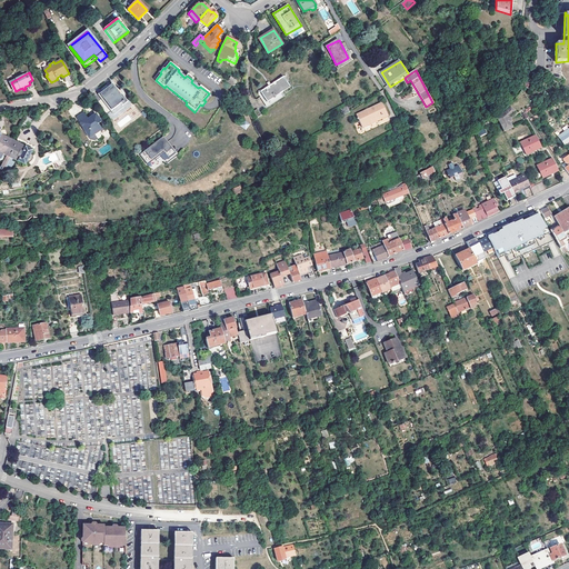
[(261,91),(268,102),(291,87),(283,77),(261,91)]
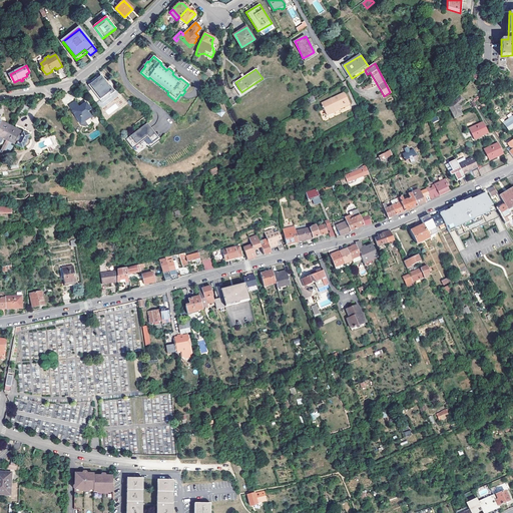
[(89,85),(100,100),(109,93),(111,95),(115,92),(110,85),(109,85),(102,75),(89,85)]
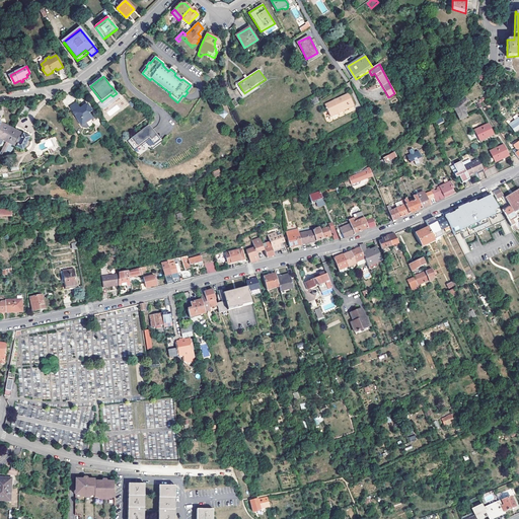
[(350,93),(325,103),(326,106),(325,106),(326,107),(327,107),(330,116),(355,105),(350,93)]
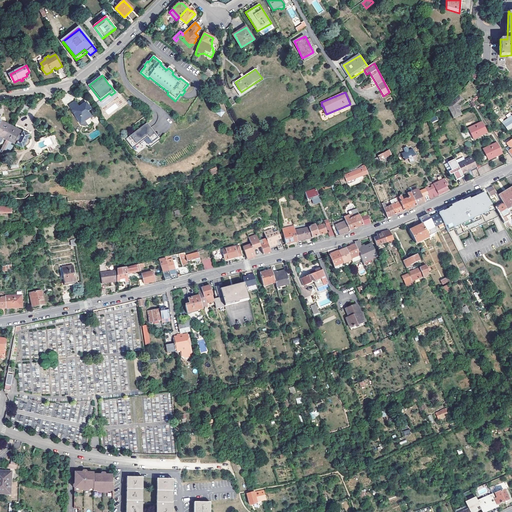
[(111,96),(111,95),(109,93),(100,100),(102,103),(111,96)]
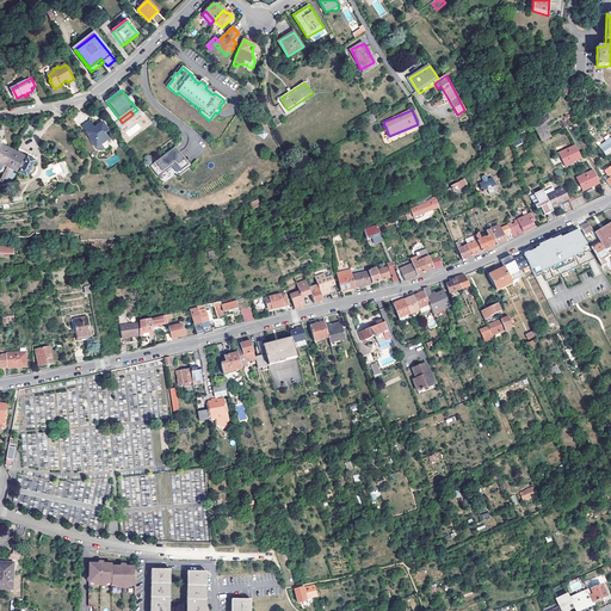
[(535,127),(541,141),(548,137),(547,135),(549,134),(545,128),(553,124),(551,119),(535,127)]
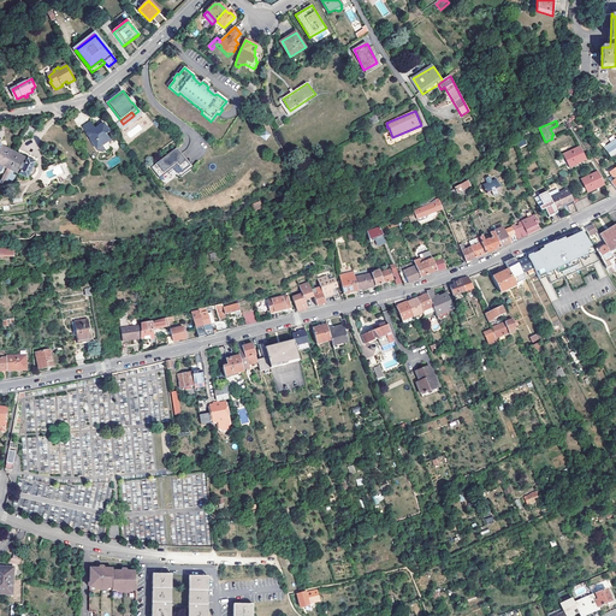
[(105,123),(100,125),(100,126),(100,130),(98,131),(92,122),(83,128),(96,150),(102,147),(106,152),(110,149),(111,144),(108,142),(111,141),(107,134),(110,132),(105,123)]
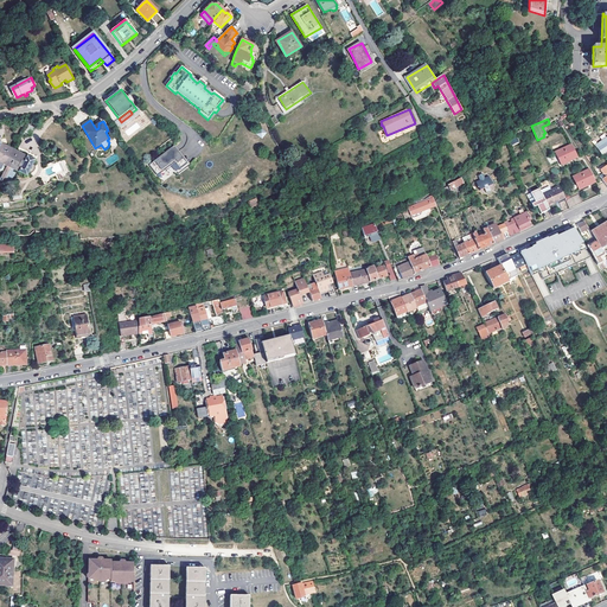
[(263,139),(267,132),(260,128),(256,134),(263,139)]
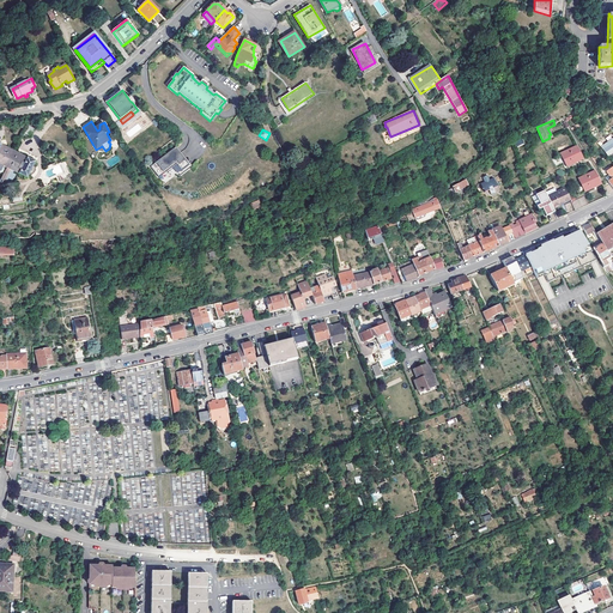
[(607,155),(612,151),(612,139),(601,146),(607,155)]
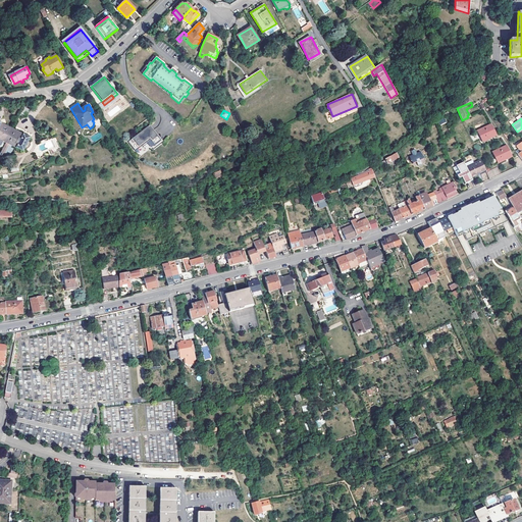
[(0,139),(7,143),(13,129),(0,122),(0,139)]
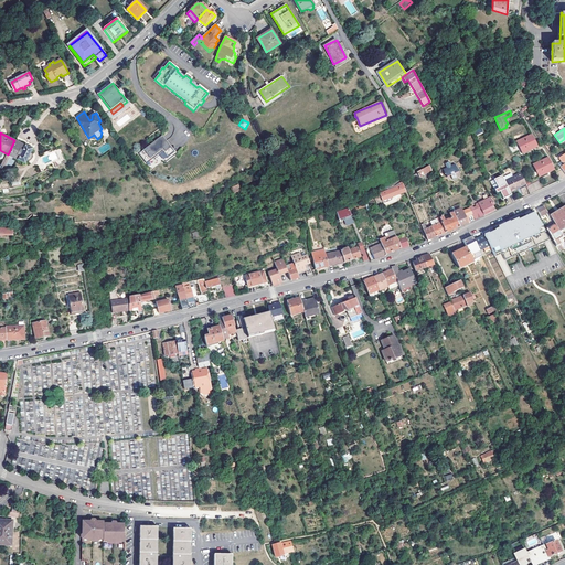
[(532,135),(516,141),(522,153),(537,146),(532,135)]
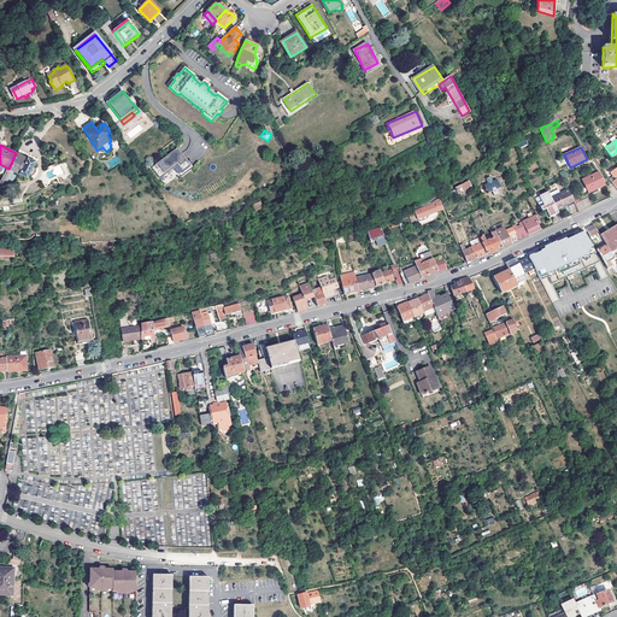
[(177,148),(152,168),(160,178),(162,180),(163,180),(164,180),(164,181),(165,180),(166,178),(168,177),(168,178),(169,176),(168,175),(168,174),(172,169),(180,177),(192,168),(177,148)]
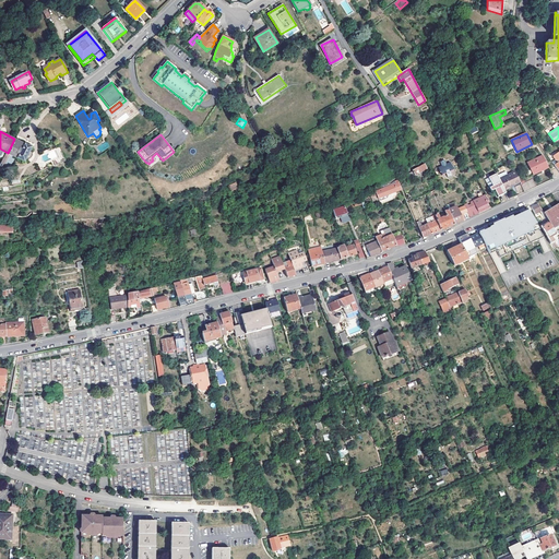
[(33,147),(14,139),(8,153),(2,164),(6,166),(11,155),(25,162),(33,147)]
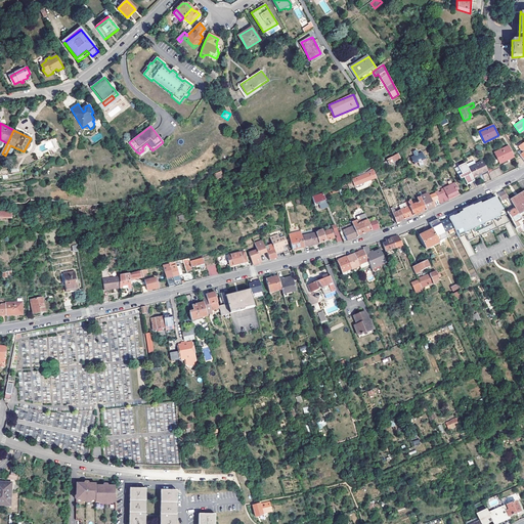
[(509,146),(494,154),(499,165),(514,158),(509,146)]
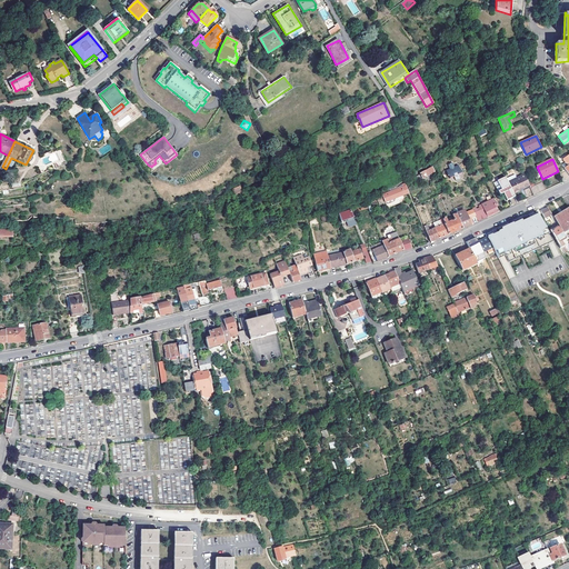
[(448,179),(445,171),(448,169),(447,166),(450,163),(452,167),(457,166),(460,173),(463,171),(460,163),(449,160),(445,161),(440,172),(445,180),(448,179)]
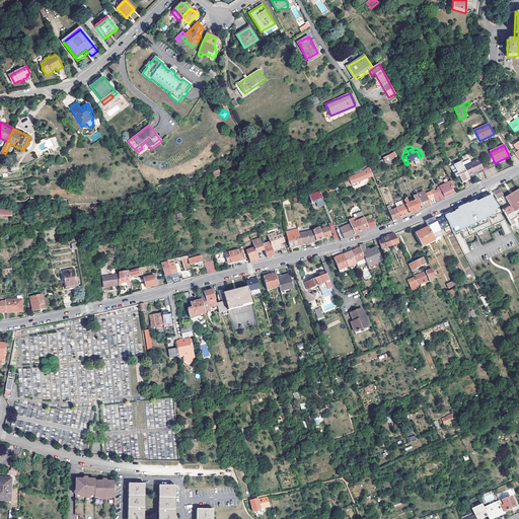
[(409,154),(405,156),(409,163),(420,158),(417,151),(413,152),(411,149),(408,151),(409,154)]
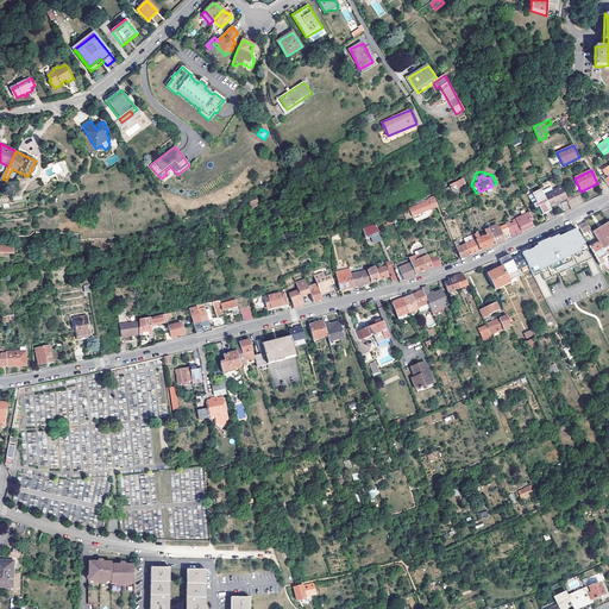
[(464,176),(449,183),(451,187),(444,190),(445,194),(452,192),(458,189),(459,192),(463,190),(462,187),(468,184),(464,176)]
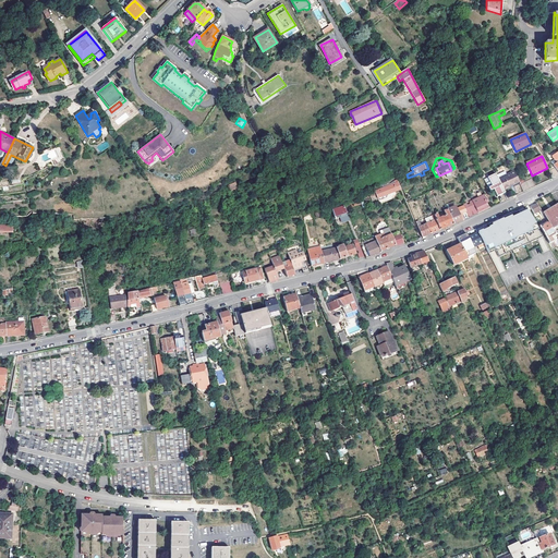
[(453,173),(451,170),(439,176),(441,179),(445,178),(447,181),(451,180),(449,176),(453,173)]
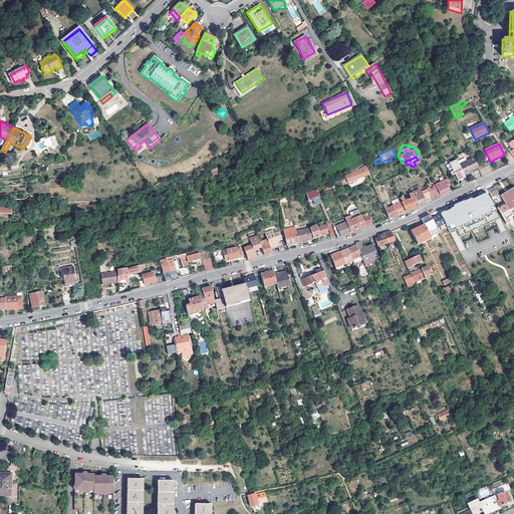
[(463,175),(469,172),(478,168),(473,158),(471,159),(467,161),(459,165),(463,175)]
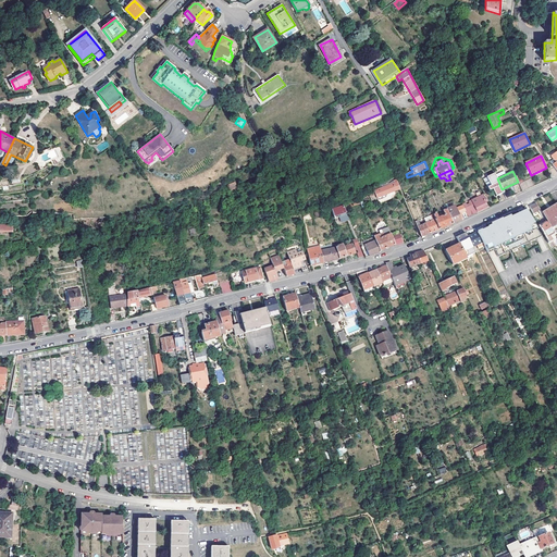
[(497,178),(496,175),(495,174),(487,177),(490,181),(486,183),(490,189),(492,189),(493,188),(496,196),(504,193),(502,189),(497,178)]
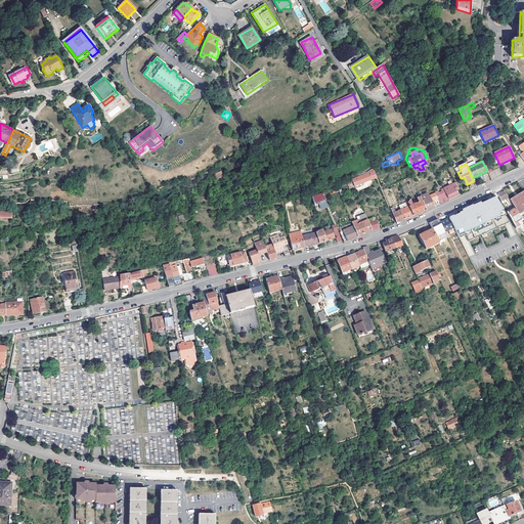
[(353,184),(355,189),(364,186),(363,183),(377,178),(372,167),(369,168),(370,170),(352,179),(353,184)]
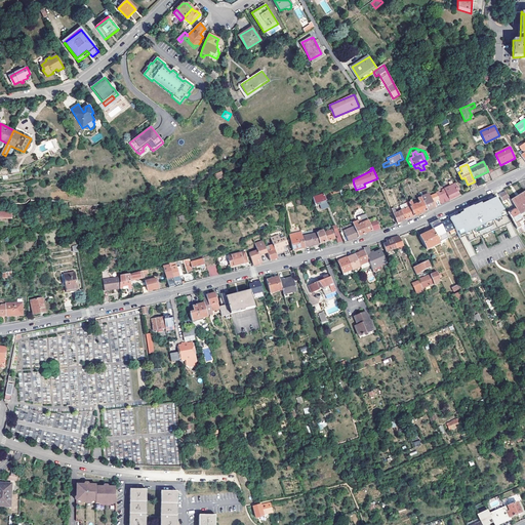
[(492,180),(503,175),(500,167),(489,173),(492,180)]
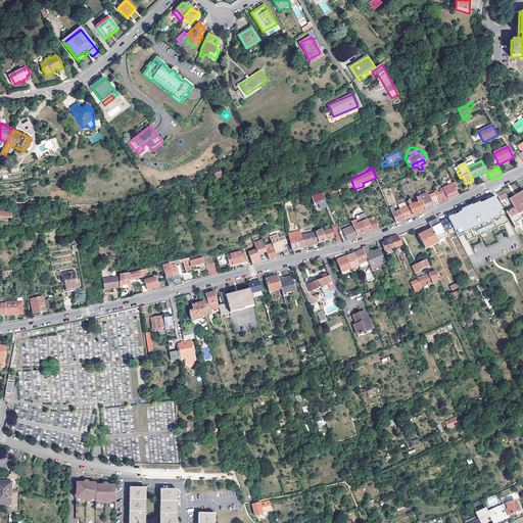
[(216,179),(223,177),(221,171),(214,174),(216,179)]
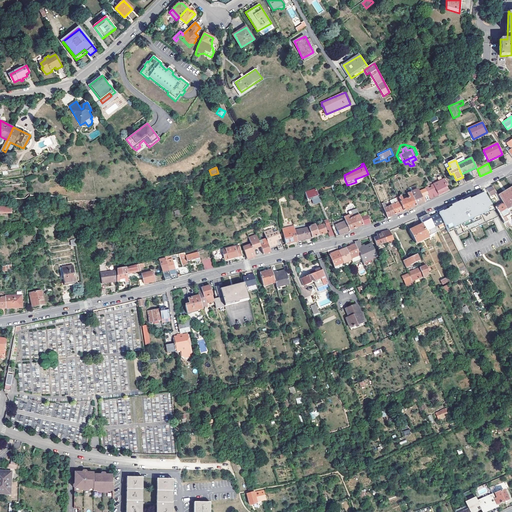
[(476,167),(467,171),(467,173),(469,172),(471,176),(473,175),(471,171),(477,169),(476,167)]
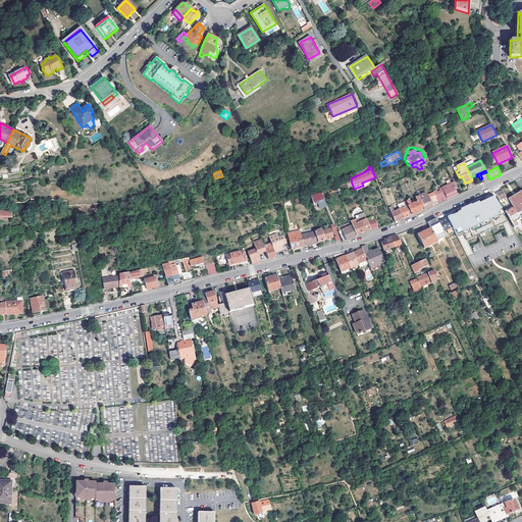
[(261,180),(257,172),(245,177),(247,185),(245,186),(247,190),(249,189),(250,192),(256,190),(255,187),(262,185),(262,186),(267,184),(265,178),(261,180)]
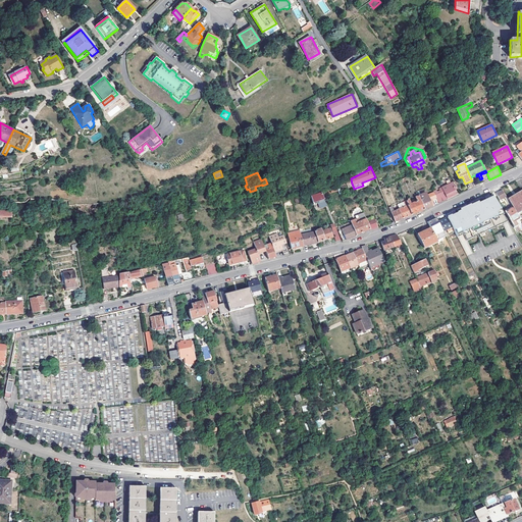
[(350,178),(340,181),(342,187),(352,184),(351,178),(350,178)]
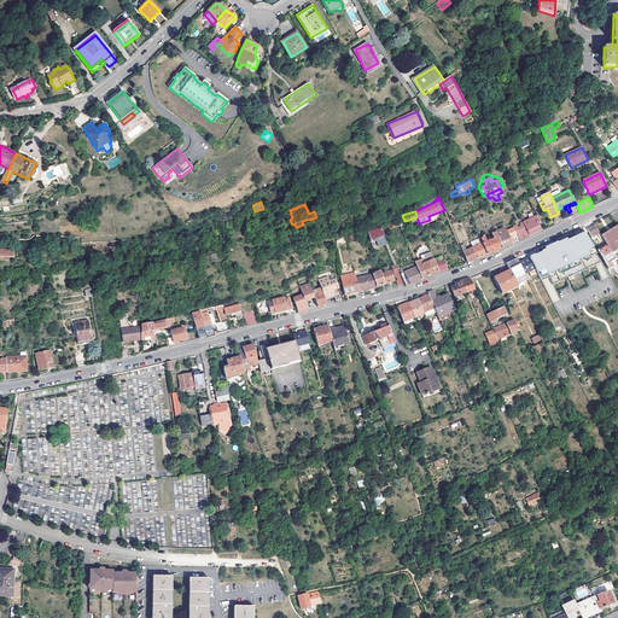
[(525,237),(534,232),(540,228),(538,226),(541,223),(537,216),(523,222),(524,225),(520,227),(525,237)]
